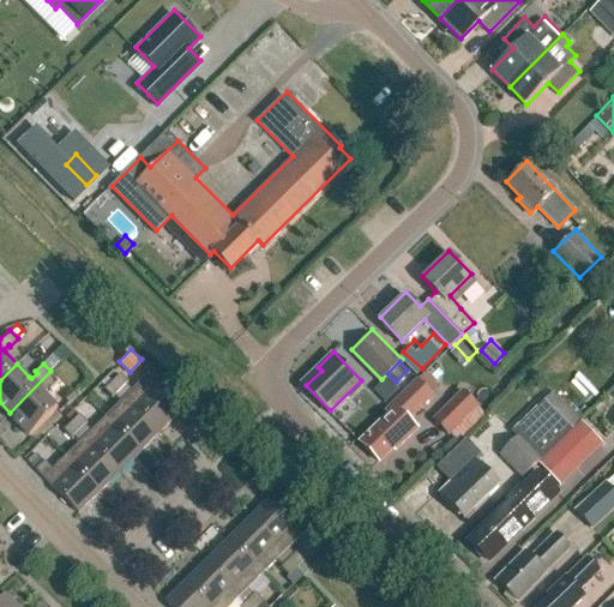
[(50,386),(58,378),(50,371),(10,413),(30,433),(58,406),(44,392),(43,390),(49,384),(50,386)]
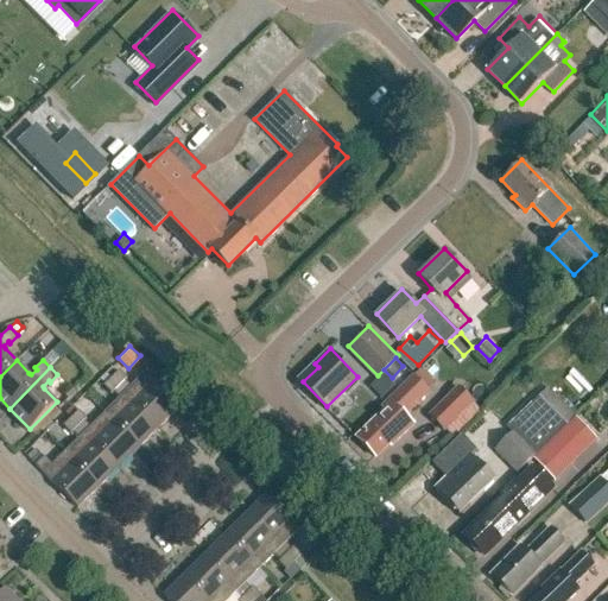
[(120,368),(112,377),(159,424),(181,404),(146,369),(133,381),(132,384),(125,377),(126,375),(120,368)]
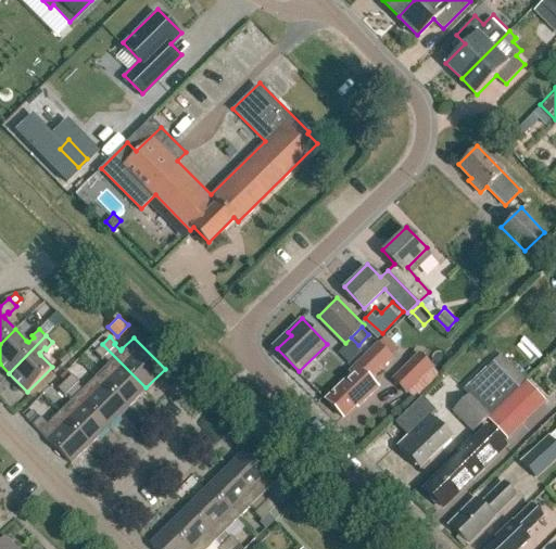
[(373,378),(394,357),(380,343),(350,370),(354,374),(327,399),(342,415),(359,398),(363,401),(379,385),(373,378)]
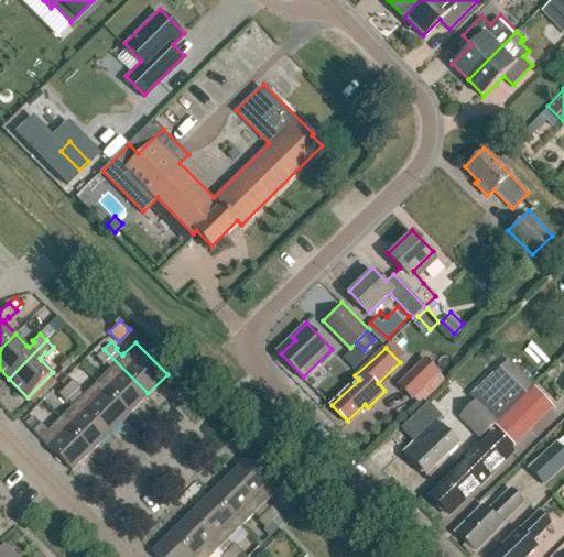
[(148,393),(104,349),(97,356),(102,362),(105,359),(111,367),(98,380),(129,412),(148,393)]
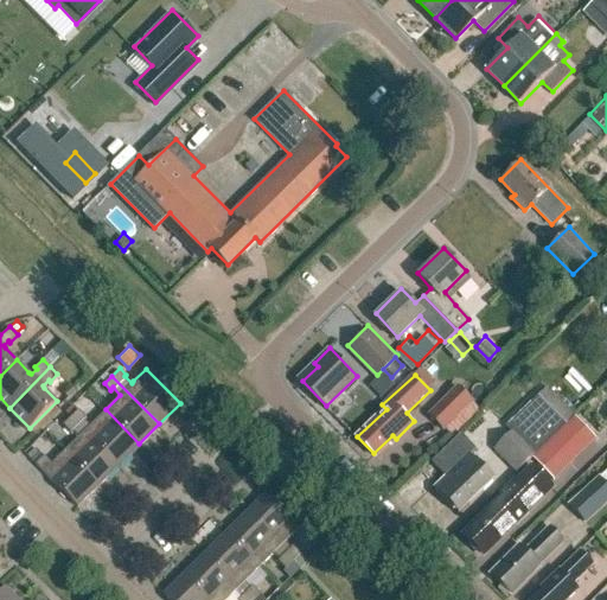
[(457,382),(427,410),(443,427),(446,425),(472,400),(473,399),(457,382)]
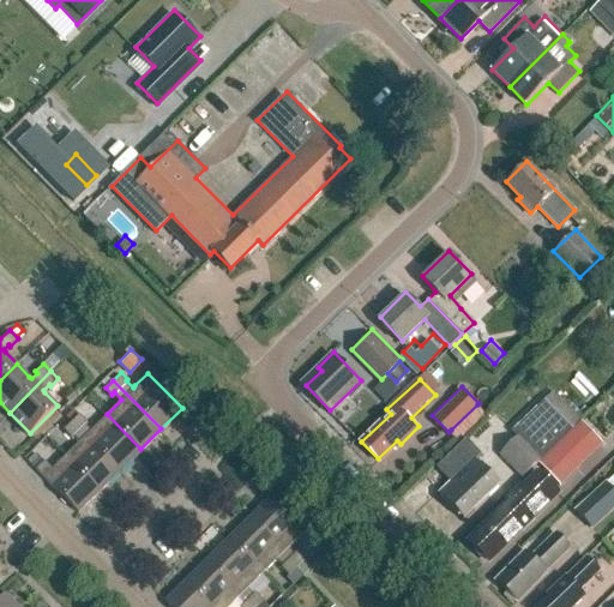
[(554,443),(581,418),(583,415),(554,386),(511,427),(517,434),(500,451),(522,474),(537,458),(554,443)]
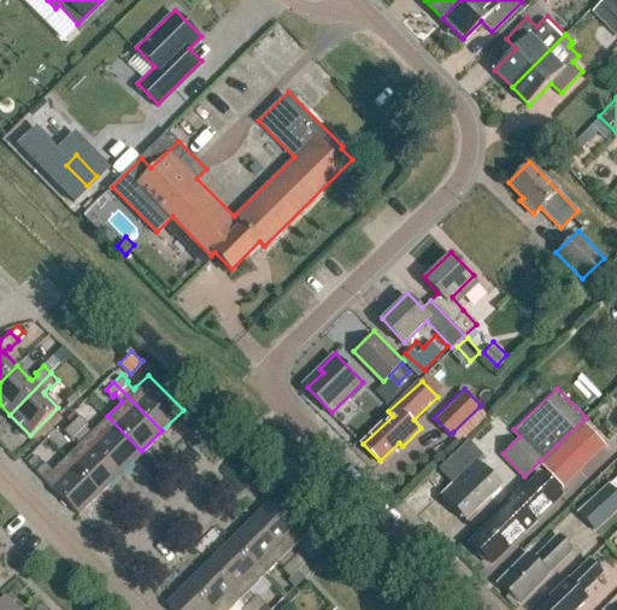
[(141,451),(107,416),(94,429),(92,430),(84,423),(87,422),(80,415),(72,422),(121,471),(141,451)]
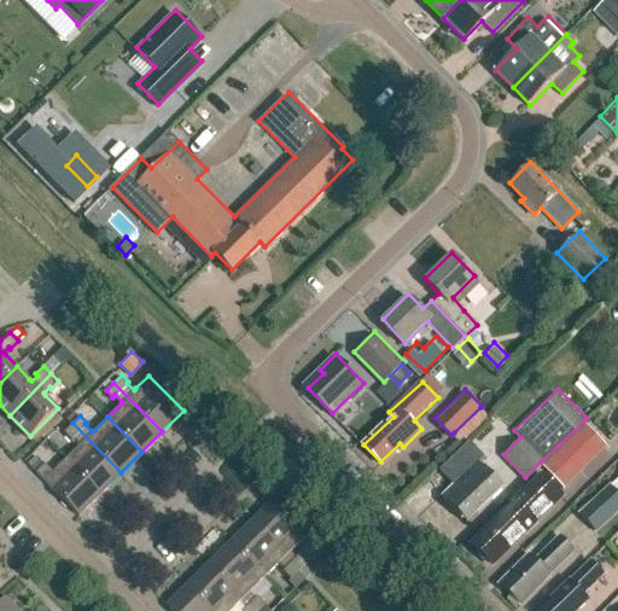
[(121,472),(73,423),(65,431),(71,437),(74,435),(81,443),(79,444),(66,457),(100,493),(121,472)]
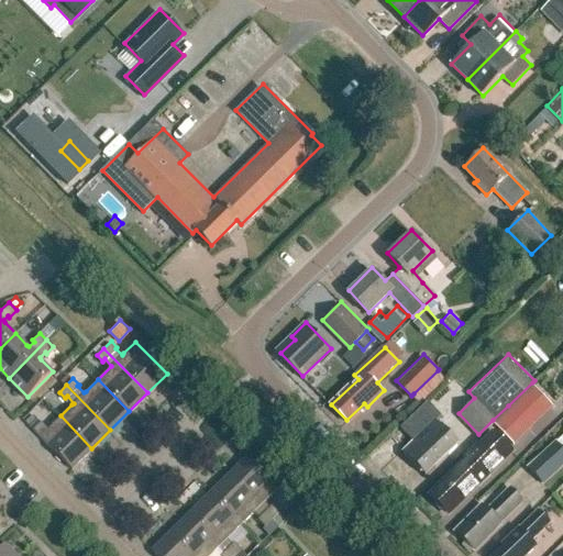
[(434,464),(459,441),(435,418),(441,413),(427,399),(400,425),(414,438),(401,449),(419,467),(429,458),(434,464)]
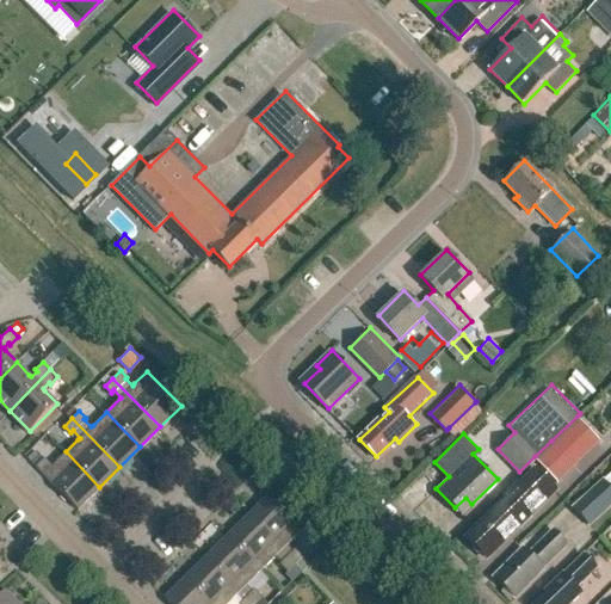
[(573,463),(551,441),(535,456),(557,480),(573,463)]
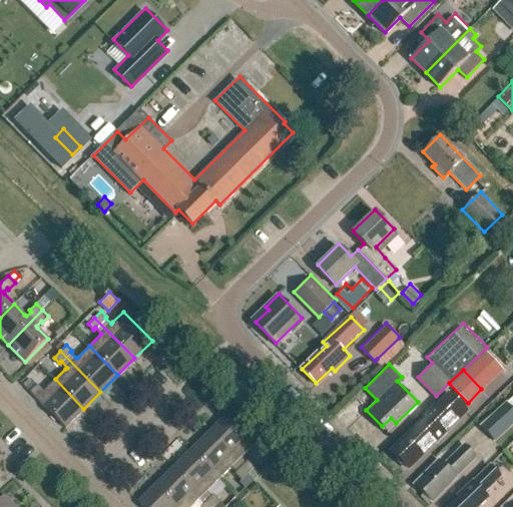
[(23,384),(31,391),(37,385),(30,378),(23,384)]
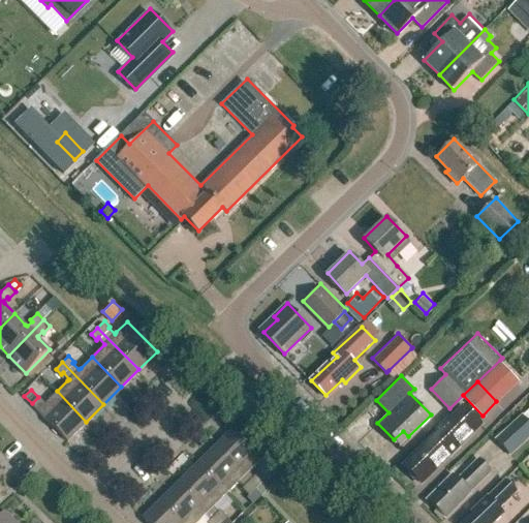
[(86,422),(57,391),(45,402),(39,396),(38,397),(32,403),(68,439),(86,422)]
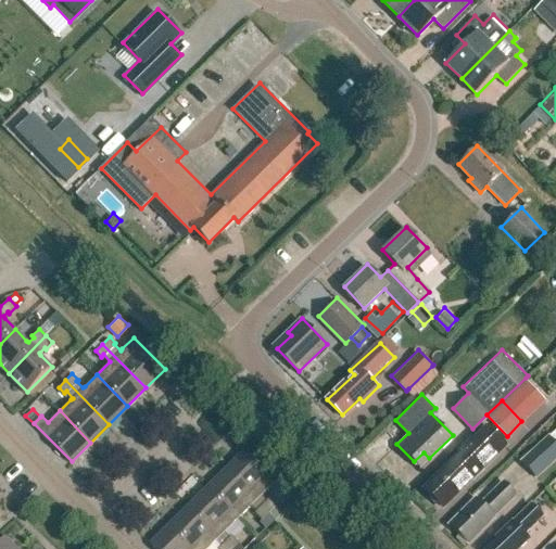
[(555,428),(548,435),(548,434),(521,459),(536,475),(555,456),(555,428)]
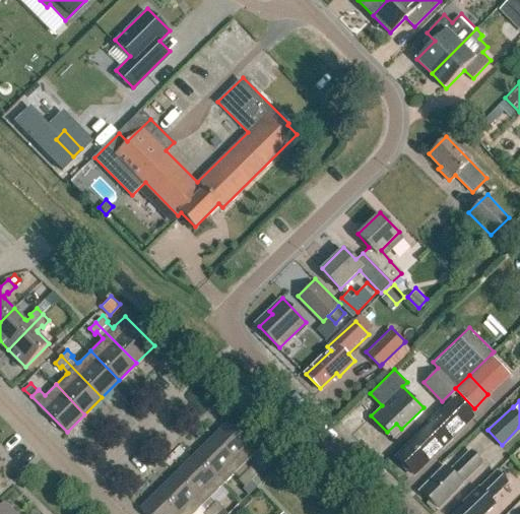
[(433,424),(408,446),(409,448),(399,459),(401,461),(400,465),(404,469),(408,469),(411,472),(428,456),(431,458),(472,419),(456,401),(443,413),(441,412),(431,422),(433,424)]
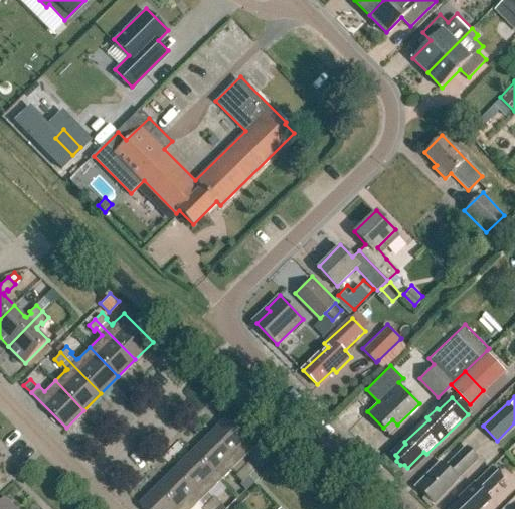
[(226,415),(208,434),(248,473),(255,467),(248,460),(246,462),(242,458),(244,456),(254,445),(226,415)]
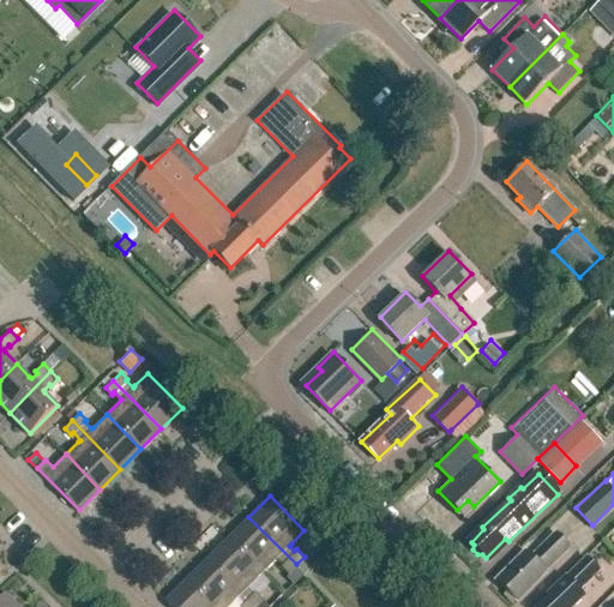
[(296,564),(248,517),(228,538),(263,571),(276,559),(277,557),(283,562),(281,564),(289,572),(296,564)]
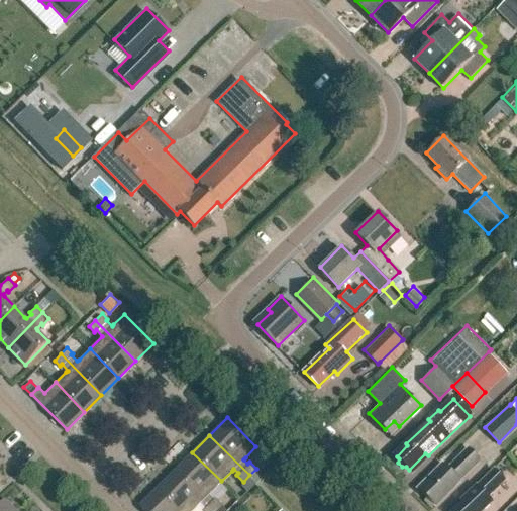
[(458,480),(480,460),(468,447),(447,467),(442,463),(417,487),(434,505),(459,481),(458,480)]
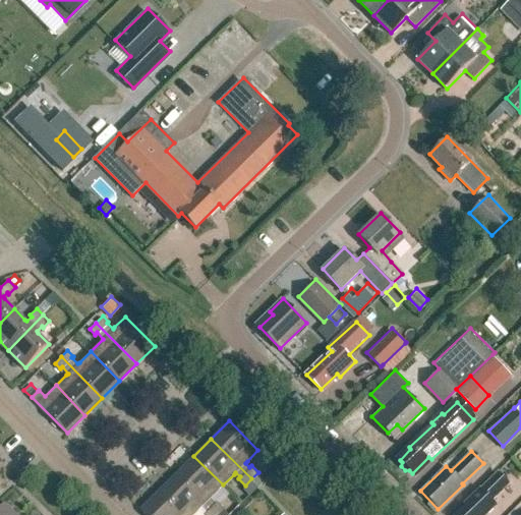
[(223,484),(193,456),(176,473),(216,514),(223,507),(217,500),(215,502),(211,497),(213,495),(223,484)]
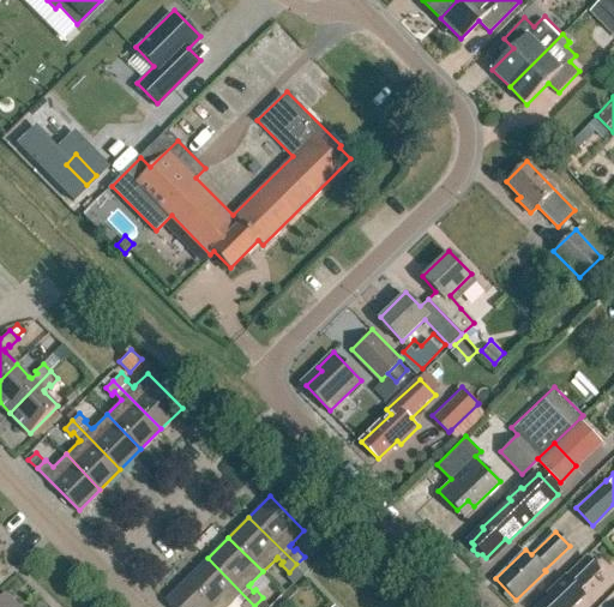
[(305,557),(296,564),(304,571),(311,563),(305,557)]
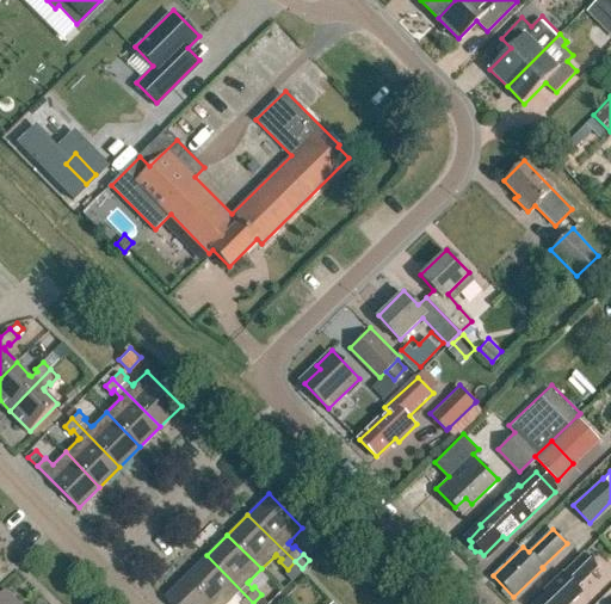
[(574,587),(594,567),(582,554),(562,574),(560,573),(543,590),(545,592),(532,603),(563,603),(565,603),(568,603),(579,593),(574,587)]
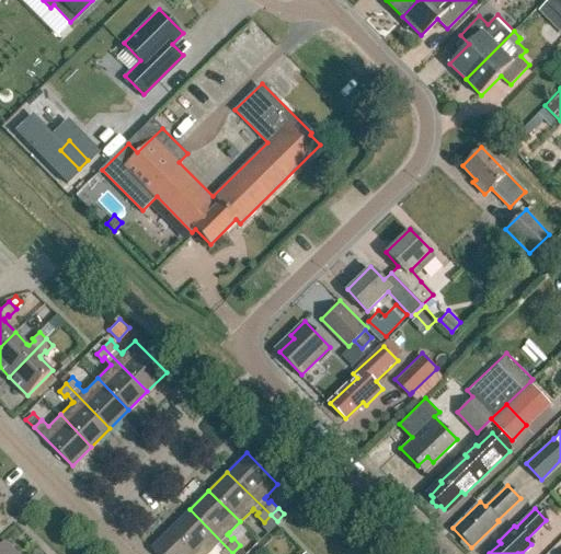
[(231,553),(232,553),(190,509),(171,527),(196,553),(206,553),(214,546),(216,545),(221,550),(219,552),(220,553),(231,553)]
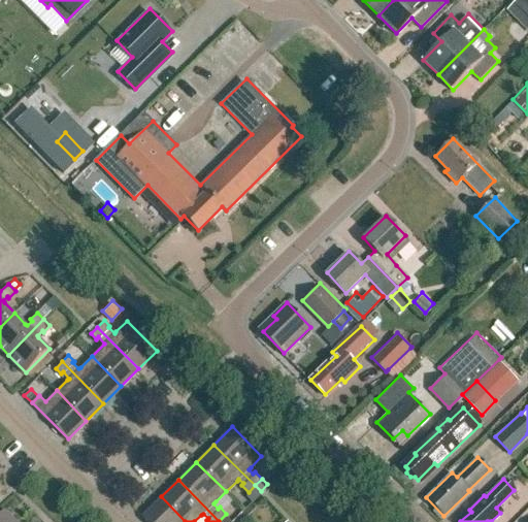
[(261,491),(255,485),(246,494),(252,500),(261,491)]
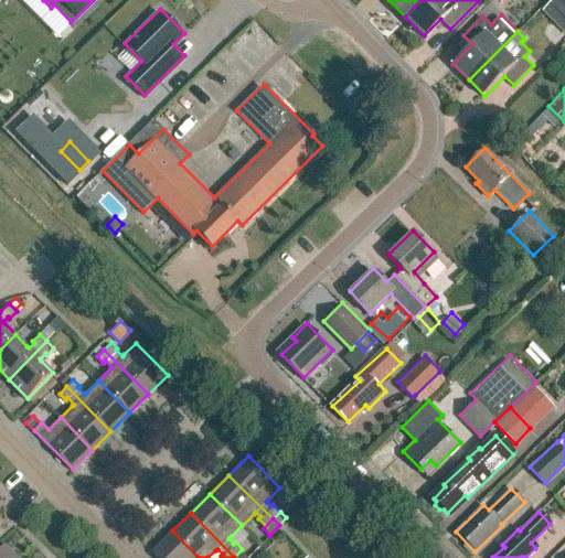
[(198,557),(172,530),(153,550),(161,557),(198,557)]
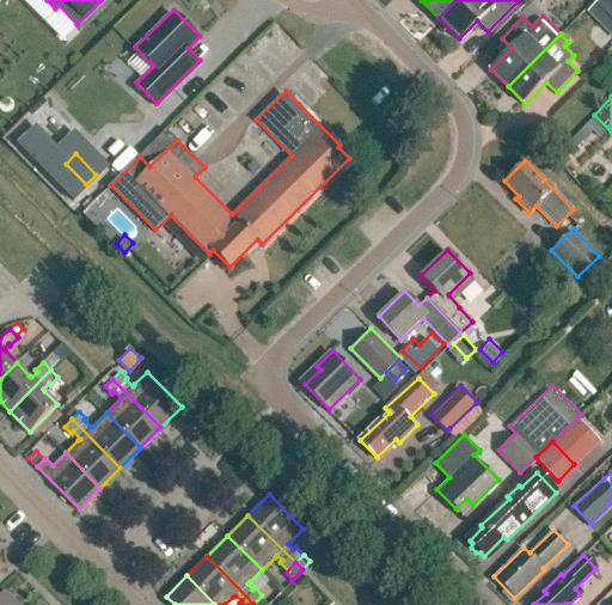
[(0,604),(22,604),(6,590),(0,594),(0,604)]
